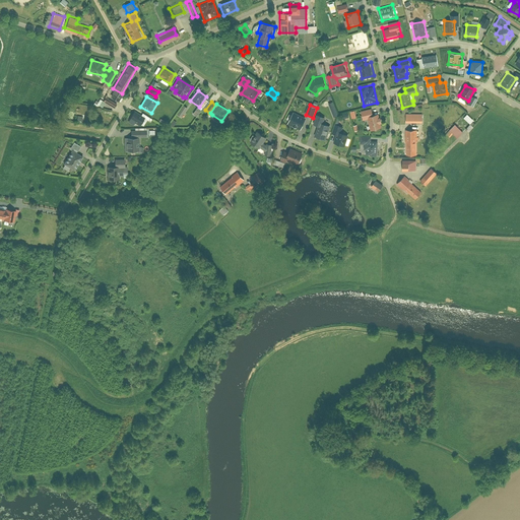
[(373,109),(362,112),(364,121),(369,119),(372,131),(382,128),(381,125),(383,124),(382,118),(380,118),(379,115),(374,116),(373,109)]
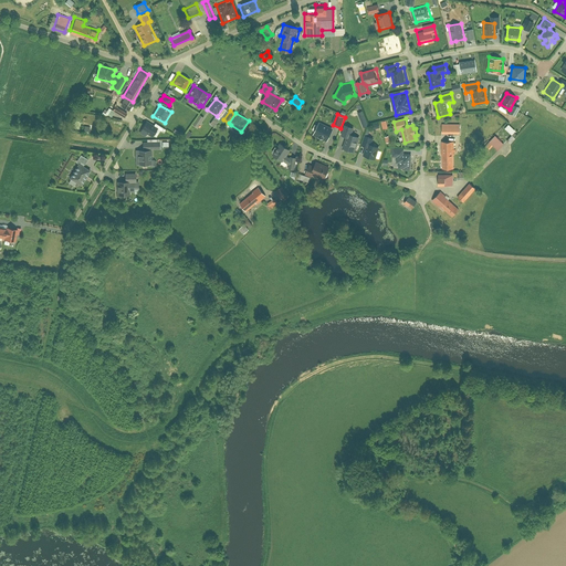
[(146,122),(139,134),(146,137),(147,135),(152,137),(157,128),(146,122)]
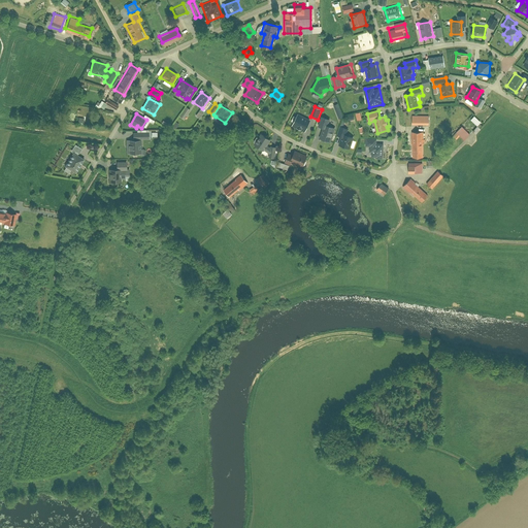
[(297,116),(293,126),(306,132),(310,121),(297,116)]
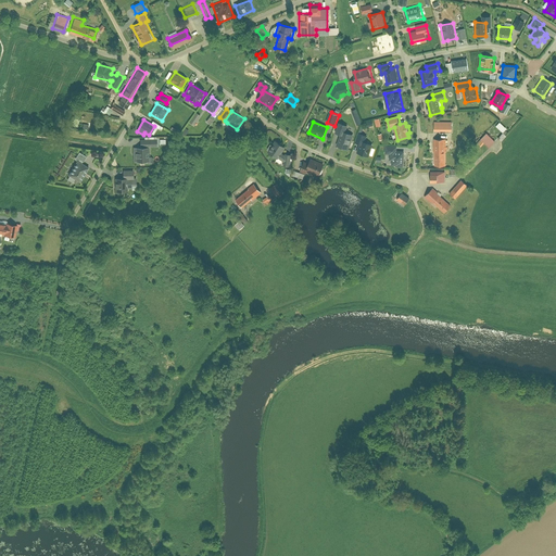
[(339,124),(335,133),(340,135),(344,126),(339,124)]
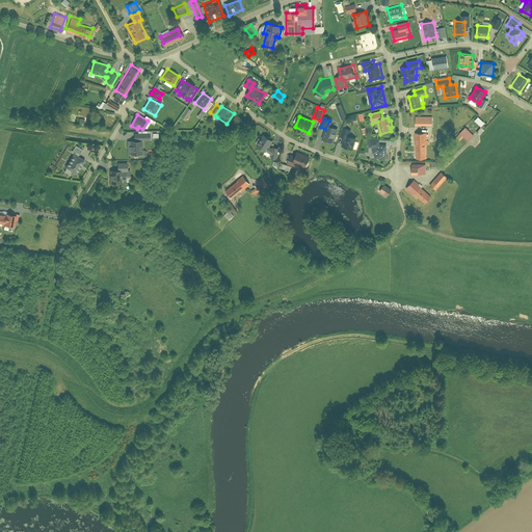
[(329,124),(324,138),(333,142),(339,127),(329,124)]
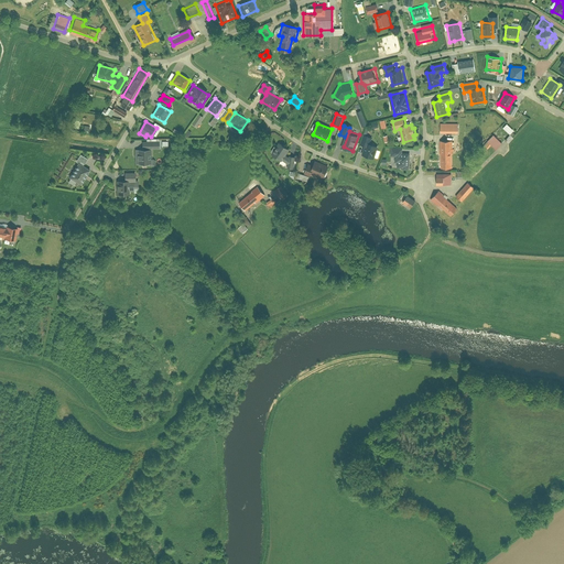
[(152,165),(152,151),(159,151),(159,140),(147,140),(147,151),(137,151),(137,164),(152,165)]
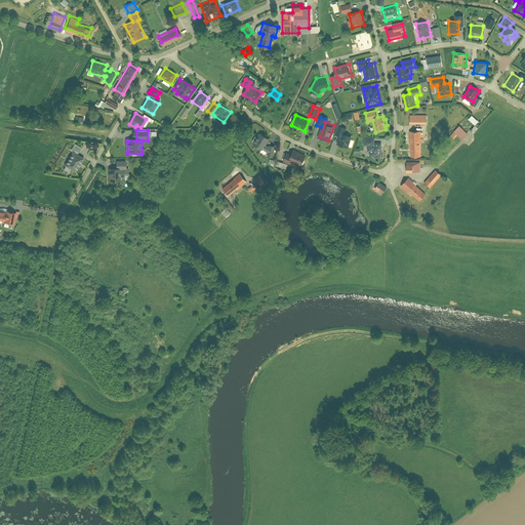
[(418,130),(409,130),(409,155),(418,155),(418,130)]
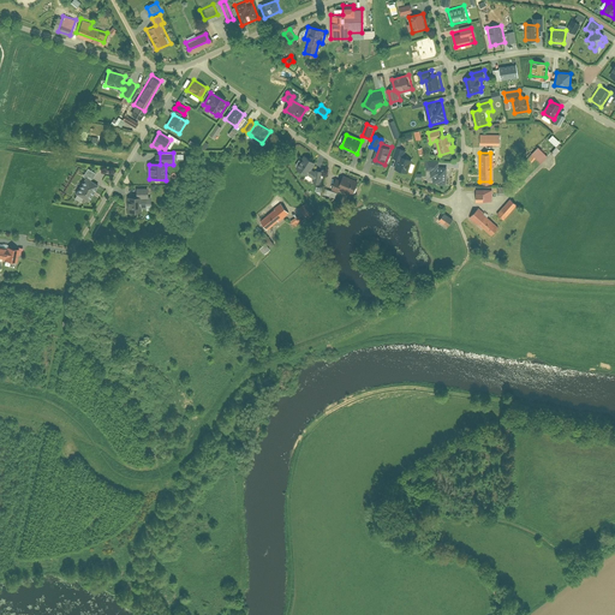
[(401,155),(395,169),(406,174),(408,167),(411,168),(415,160),(401,155)]
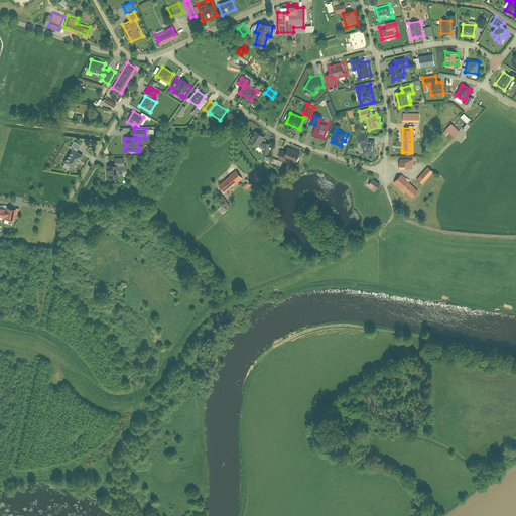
[(271,144),(265,143),(265,144),(261,141),(264,138),(256,132),(249,142),(257,147),(258,145),(264,149),(263,154),(268,155),(271,144)]
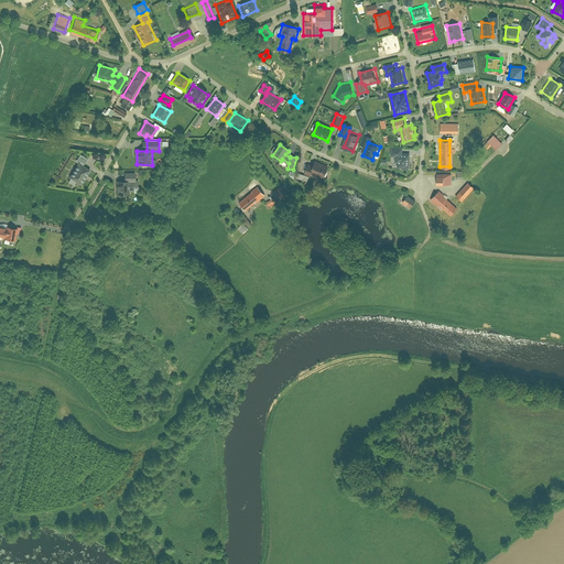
[(409,152),(396,152),(396,169),(409,169),(409,152)]
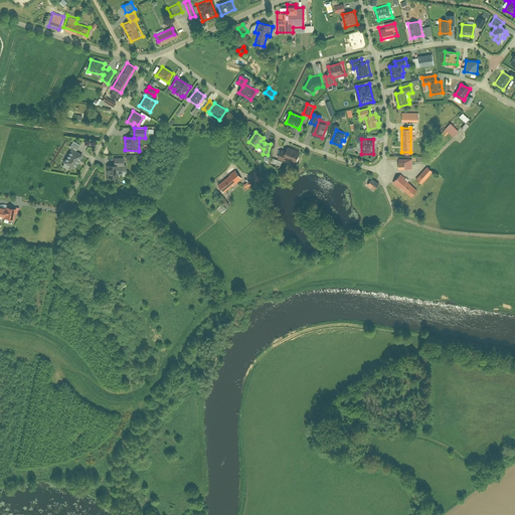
[(73,142),(69,148),(77,152),(80,146),(73,142)]
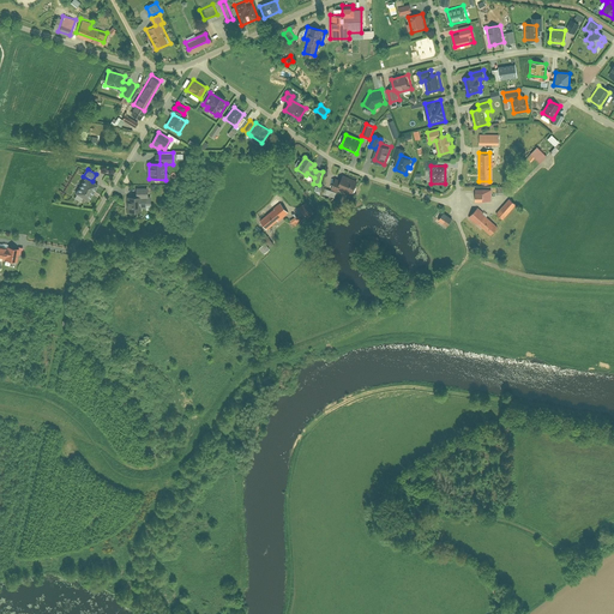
[(356,182),(342,178),(339,186),(333,184),(331,191),(338,193),(341,188),(353,193),(356,182)]
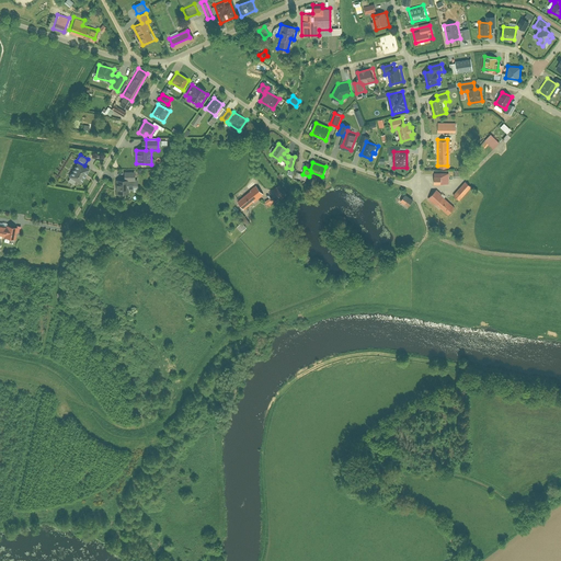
[(78,163),(69,178),(82,184),(90,170),(78,163)]
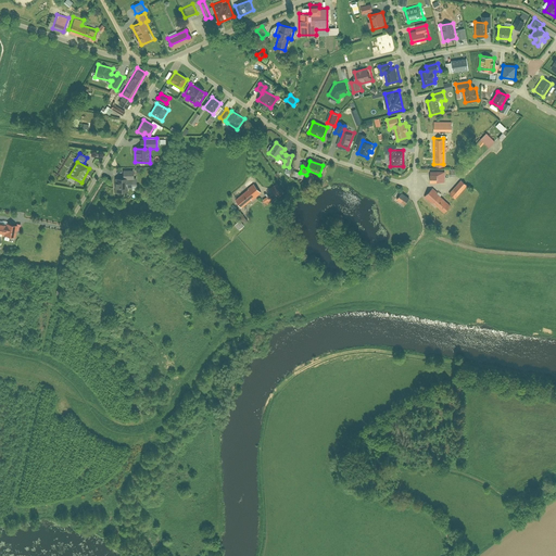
[(125,177),(116,177),(116,192),(128,192),(128,180),(134,180),(134,172),(125,172),(125,177)]
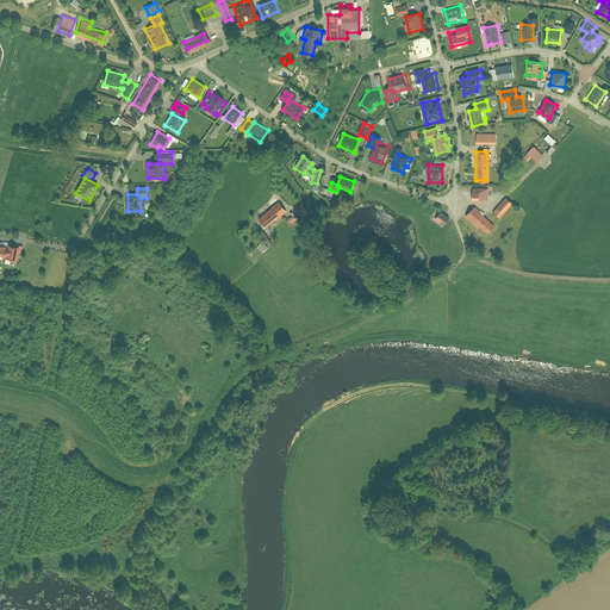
[(511,200),(504,194),(492,209),(499,215),(511,200)]
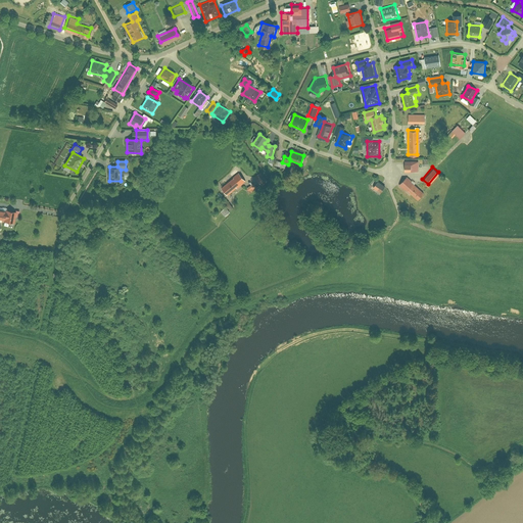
[(244,181),(239,174),(222,188),(228,195),(244,181)]
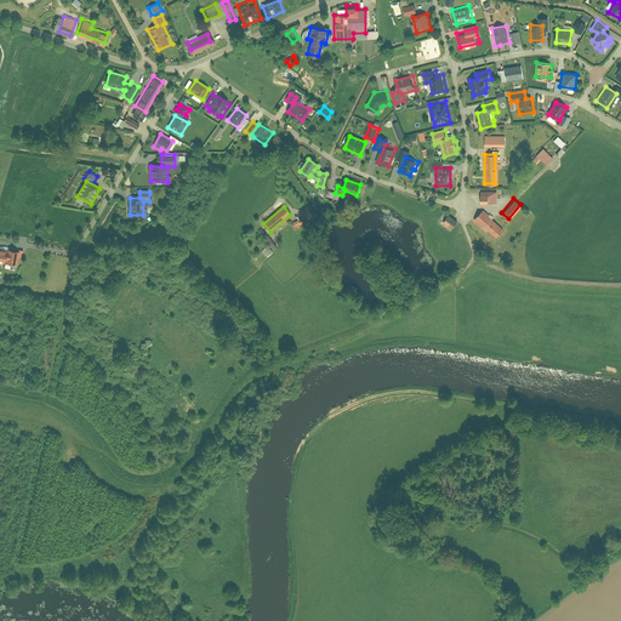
[(312,209),(307,212),(313,221),(319,217),(312,209)]
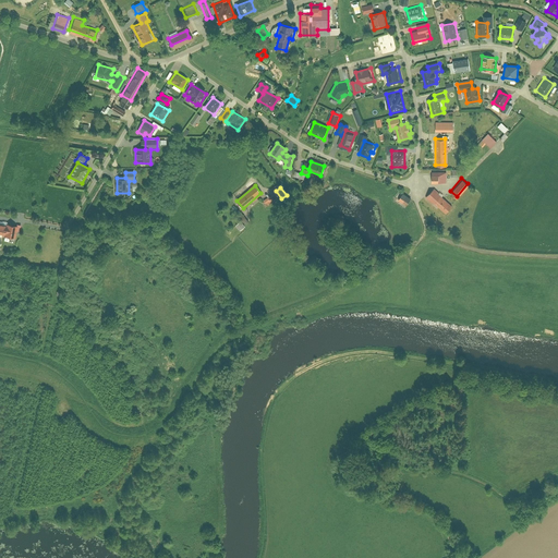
[(432,187),(425,195),(444,213),(449,206),(440,199),(443,197),(432,187)]
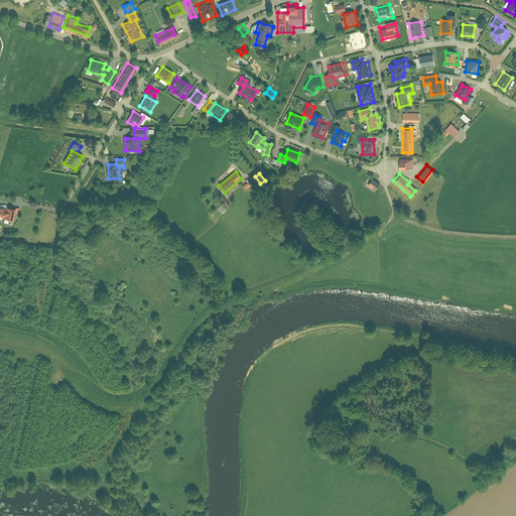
[(378,183),(373,178),(369,183),(375,187),(378,183)]
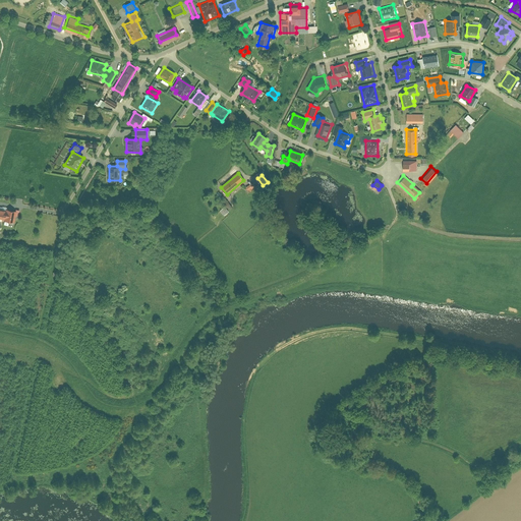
[(255,186),(253,183),(247,188),(249,191),(255,186)]
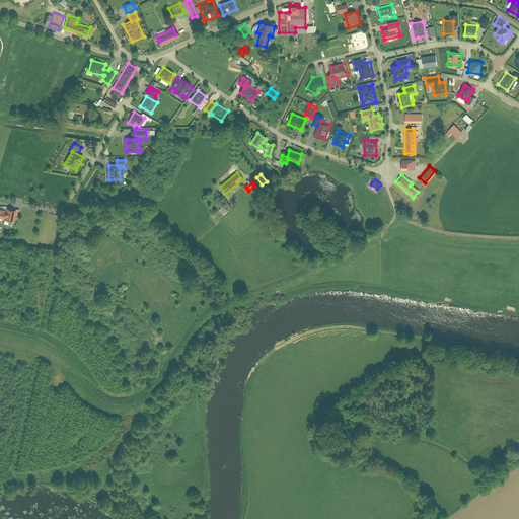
[(15,223),(18,208),(0,205),(0,220),(1,216),(7,217),(6,222),(15,223)]
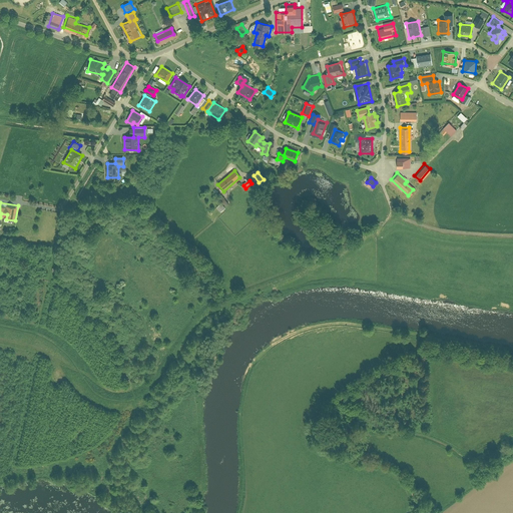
[(225,206),(221,202),(216,206),(220,210),(225,206)]
